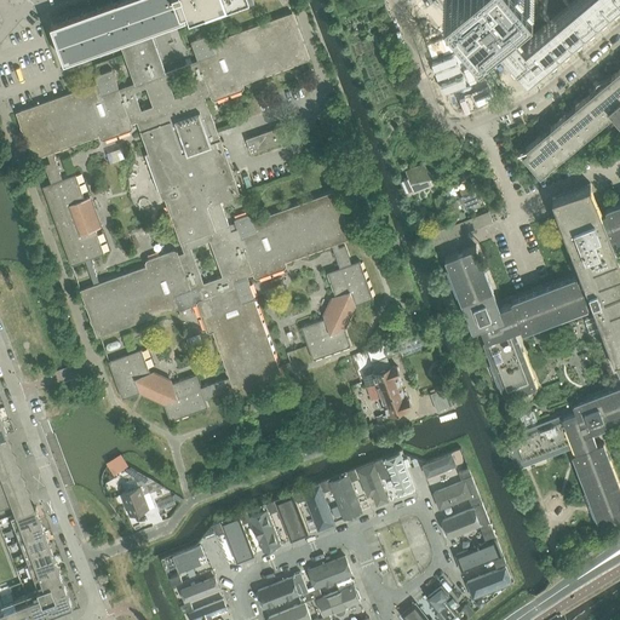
[(150,29),(187,16),(183,4),(181,0),(113,0),(51,23),(64,61),(119,40),(150,29)]
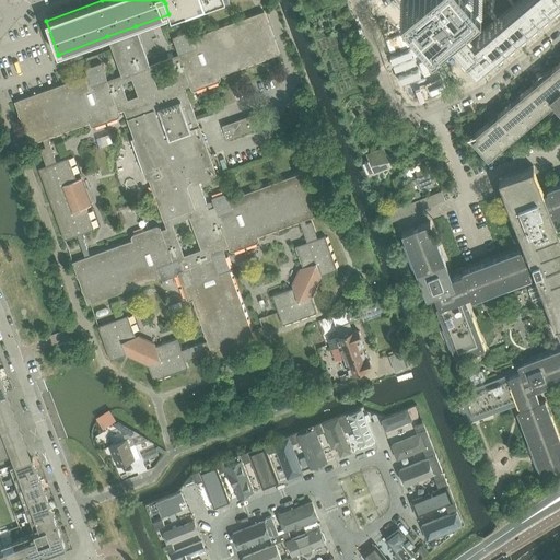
[(163,0),(165,3),(170,1),(172,8),(176,7),(178,11),(187,8),(187,6),(201,0),(163,0)]
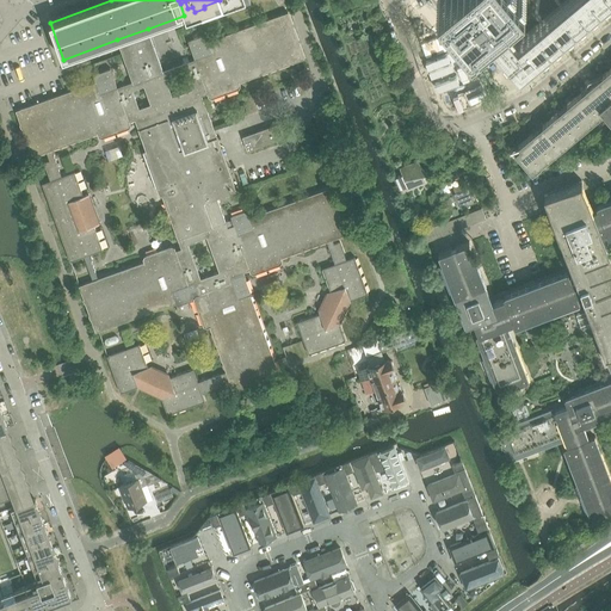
[(455,0),(470,18),(518,74),(604,0),(567,0),(514,44),(483,7),(491,0),(455,0)]
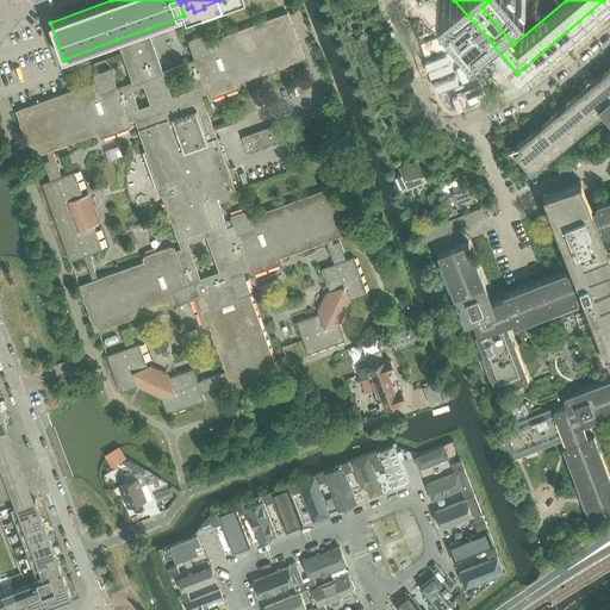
[(251,216),(249,216),(248,211),(244,210),(230,215),(234,224),(228,226),(217,197),(236,190),(225,161),(217,136),(213,129),(201,95),(207,93),(209,95),(211,98),(213,97),(238,87),(240,85),(238,81),(304,57),(299,44),(297,45),(296,42),(298,41),(293,29),(292,29),(290,25),(292,25),(287,12),(207,41),(206,36),(203,35),(188,39),(194,58),(162,70),(148,29),(117,39),(119,44),(122,53),(132,81),(131,81),(117,86),(110,68),(97,73),(95,73),(94,75),(95,81),(70,89),(64,92),(16,110),(20,123),(23,123),(24,126),(22,126),(26,139),(29,138),(30,142),(27,143),(32,156),(47,151),(49,160),(44,162),(50,180),(42,182),(56,221),(57,223),(70,261),(103,249),(94,225),(98,223),(87,193),(83,195),(74,170),(61,175),(51,149),(89,135),(98,132),(99,136),(101,137),(129,128),(130,124),(129,120),(135,119),(147,150),(144,151),(160,193),(161,194),(162,194),(165,201),(172,222),(181,248),(175,249),(174,247),(172,244),(144,255),(143,257),(144,261),(79,285),(83,298),(86,297),(87,300),(85,302),(89,313),(92,313),(93,317),(91,317),(93,322),(95,330),(98,330),(175,302),(178,304),(193,298),(203,324),(206,327),(210,325),(225,371),(198,380),(193,368),(169,377),(148,366),(139,343),(107,355),(120,392),(138,385),(139,386),(141,386),(161,396),(168,414),(205,400),(201,392),(219,385),(217,380),(228,377),(232,390),(247,385),(246,383),(249,381),(250,384),(259,380),(262,379),(261,378),(265,377),(266,378),(277,374),(279,373),(274,360),(253,302),(250,293),(251,293),(243,271),(249,268),(250,272),(253,273),(280,263),(281,260),(280,256),(327,241),(335,262),(322,267),(330,291),(319,312),(297,321),(303,338),(307,353),(346,340),(338,322),(340,321),(340,319),(349,299),(367,293),(361,278),(354,256),(346,259),(340,241),(334,243),(331,238),(346,234),(341,221),(338,221),(337,217),(340,216),(335,204),(334,205),(331,201),(334,200),(329,187),(251,216)]
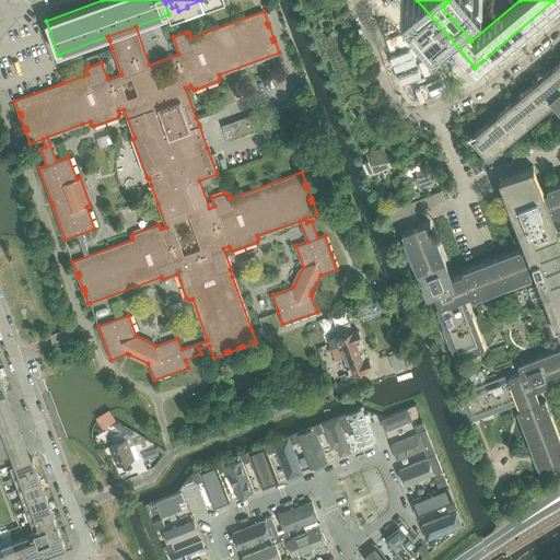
[(559,61),(551,69),(553,71),(550,73),(548,71),(536,82),(538,83),(534,88),(533,85),(526,90),(544,111),(553,103),(559,109),(559,108),(559,61)]
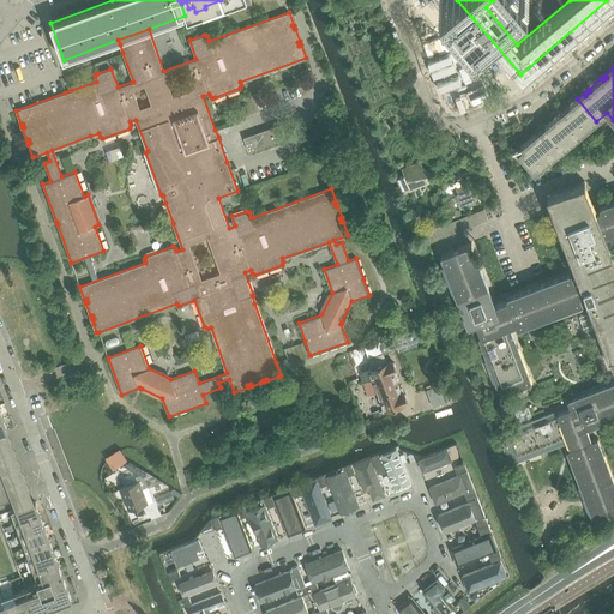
[(572,142),(596,121),(577,98),(570,106),(571,108),(567,110),(561,116),(559,114),(553,119),(572,142)]
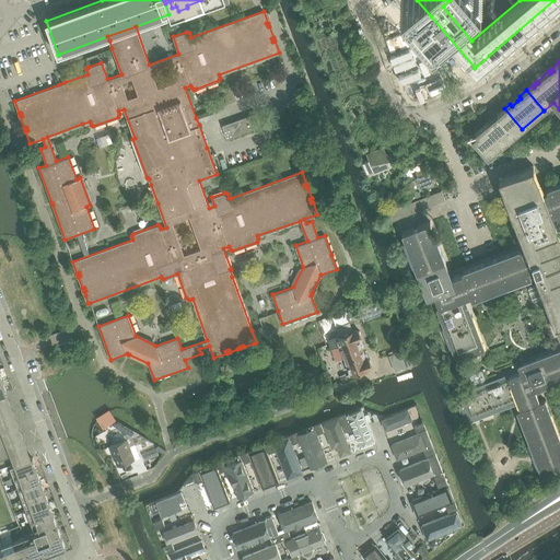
[(496,151),(522,129),(504,108),(497,115),(499,117),(496,119),(490,125),(488,123),(482,127),(498,144),(493,148),(496,151)]
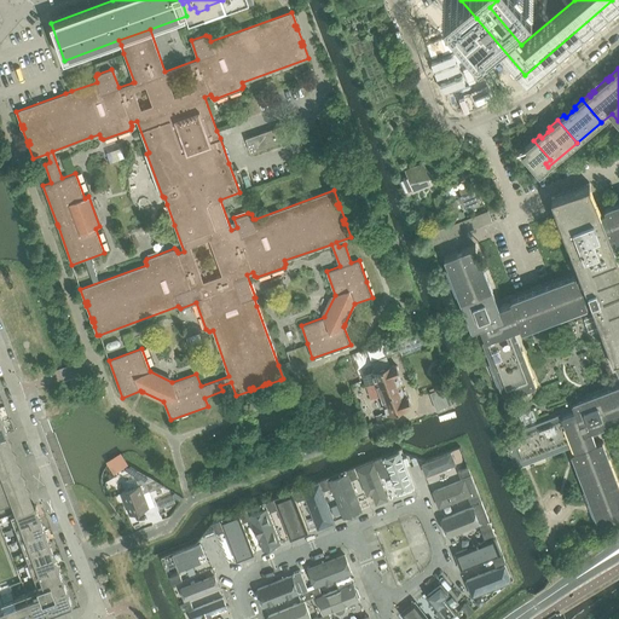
[(282,125),(266,131),(246,138),(250,151),(287,138),(282,125)]
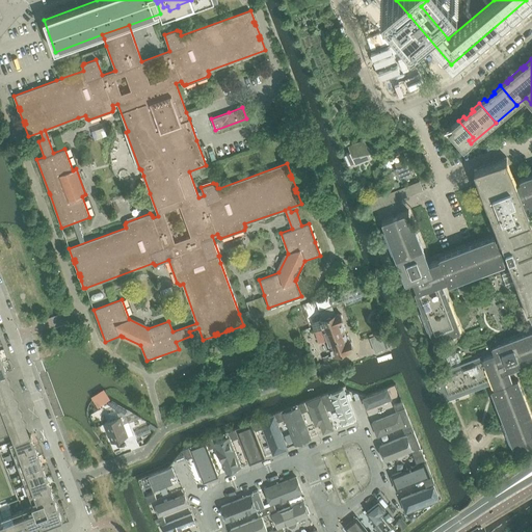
[(473,137),(458,121),(451,127),(453,129),(448,132),(463,151),(471,143),(469,140),(473,137)]
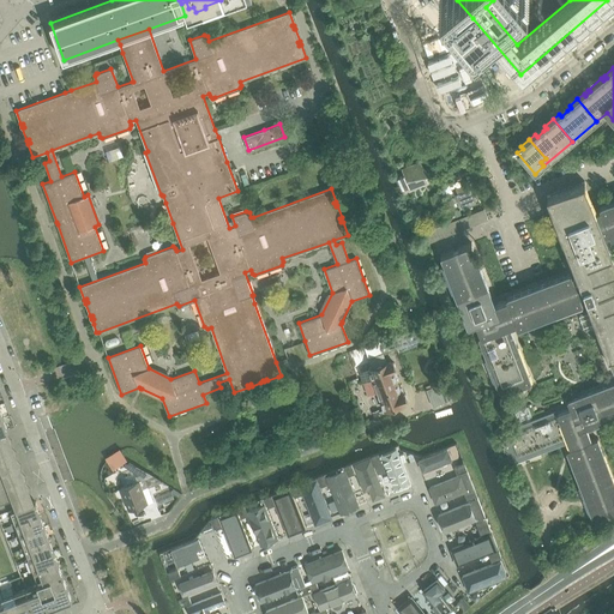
[(427,180),(420,162),(402,169),(409,187),(427,180)]
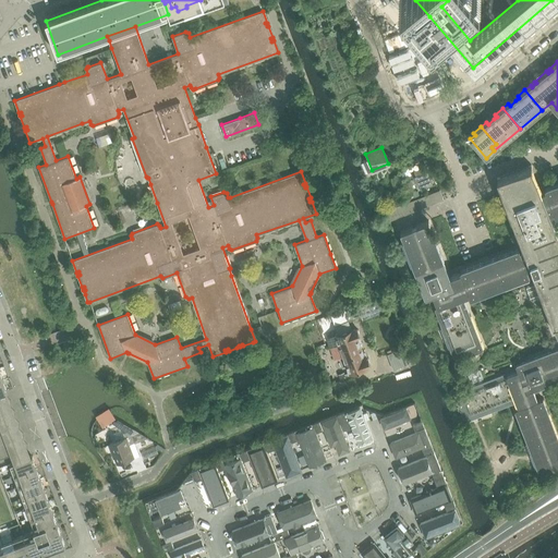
[(456,359),(466,354),(483,349),(483,347),(482,347),(463,296),(470,294),(471,296),(472,296),(529,275),(530,275),(529,273),(535,270),(540,282),(526,287),(531,300),(544,295),(557,331),(557,334),(557,335),(557,348),(517,364),(516,364),(518,371),(507,375),(506,374),(505,374),(505,375),(455,393),(453,393),(464,421),(465,421),(465,420),(517,401),(519,408),(514,409),(540,474),(557,466),(557,437),(543,398),(537,400),(533,389),(557,378),(557,235),(550,214),(555,213),(556,216),(557,215),(556,214),(557,213),(557,182),(546,186),(545,186),(546,190),(541,192),(531,167),(532,167),(532,165),(497,178),(498,180),(499,180),(525,247),(520,250),(519,246),(518,246),(518,247),(461,269),(460,269),(461,273),(450,277),(449,276),(428,221),(428,220),(400,231),(403,239),(426,295),(425,295),(425,296),(434,293),(438,305),(435,306),(436,307),(437,307),(453,352),(452,352),(456,359)]
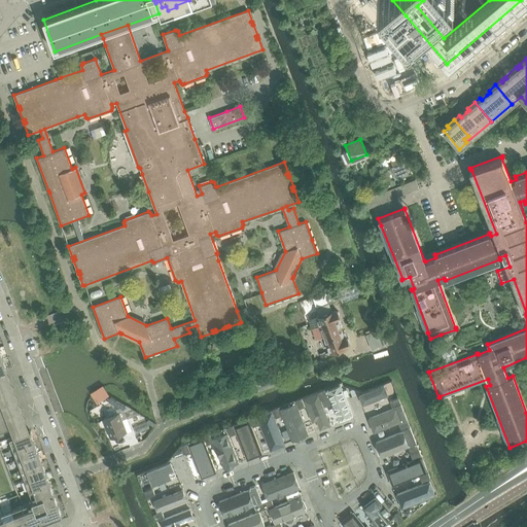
[(408,172),(403,162),(391,167),(395,177),(408,172)]
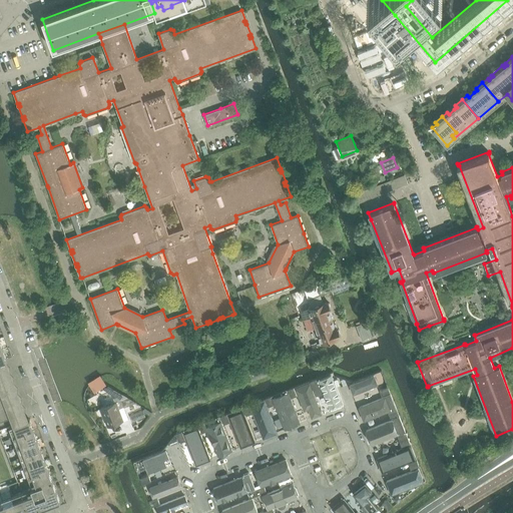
[(382,172),(380,165),(374,167),(377,174),(382,172)]
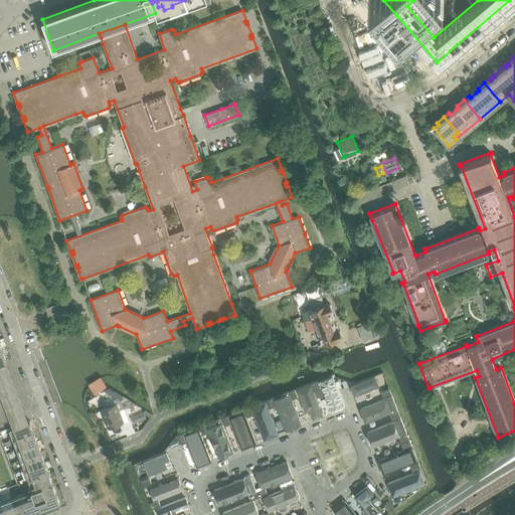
[(357,204),(409,184),(405,175),(354,195),(357,204)]
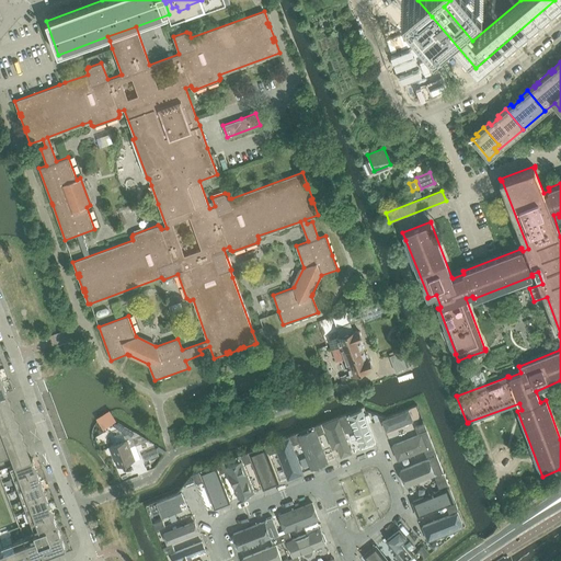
[(386,203),(384,196),(377,197),(379,205),(386,203)]
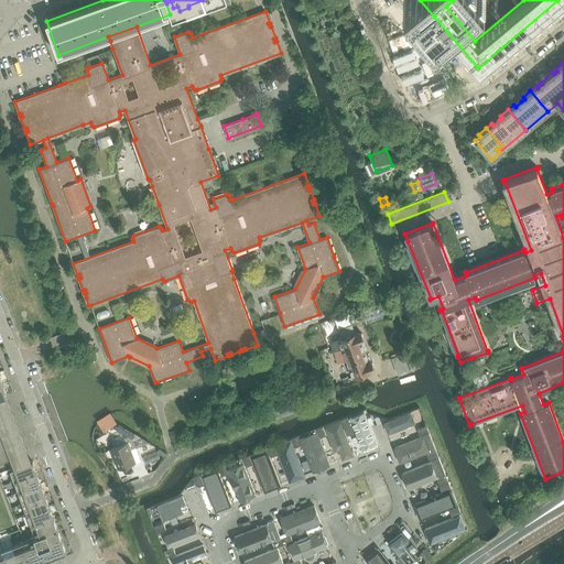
[(338,338),(329,342),(333,348),(334,347),(338,360),(346,358),(344,353),(350,349),(351,353),(355,351),(357,358),(367,355),(361,339),(364,336),(361,332),(359,332),(358,329),(355,331),(351,323),(339,327),(343,336),(338,337),(338,338)]
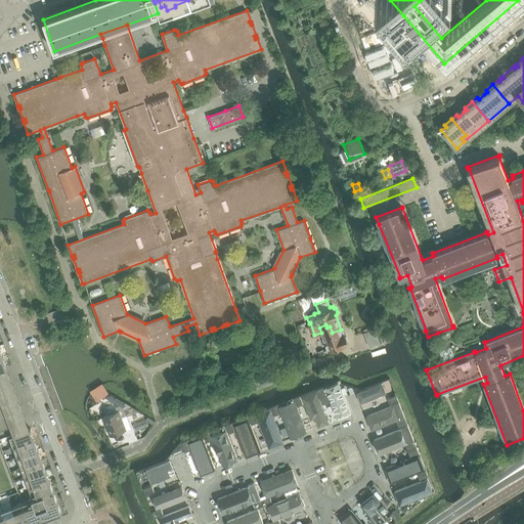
[(325,324),(319,328),(321,333),(328,349),(346,342),(345,341),(347,339),(346,335),(343,335),(341,330),(332,333),(330,326),(326,328),(325,324)]
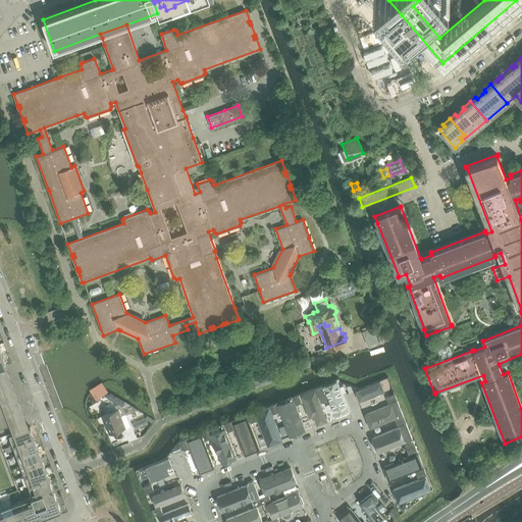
[(381,341),(376,326),(363,331),(368,346),(381,341)]
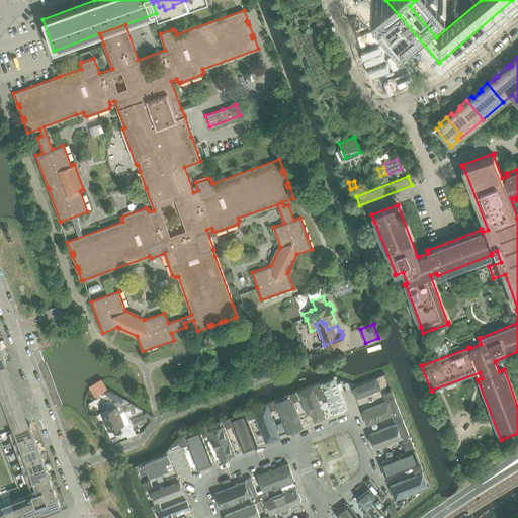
[(0,423),(4,422),(23,415),(17,401),(16,402),(14,398),(11,387),(12,386),(7,372),(0,374),(0,423)]
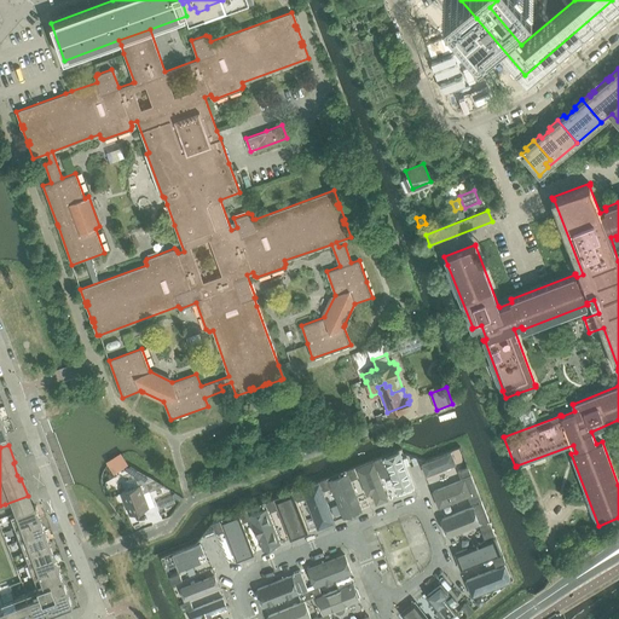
[(385,466),(381,456),(374,460),(377,469),(385,466)]
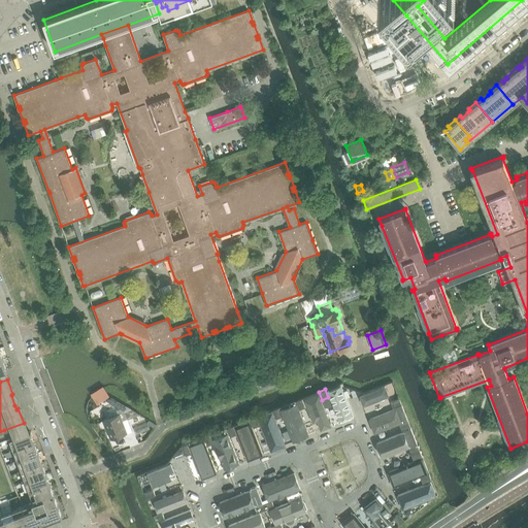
[(126,405),(111,396),(106,400),(113,404),(117,409),(117,408),(123,406),(126,405)]
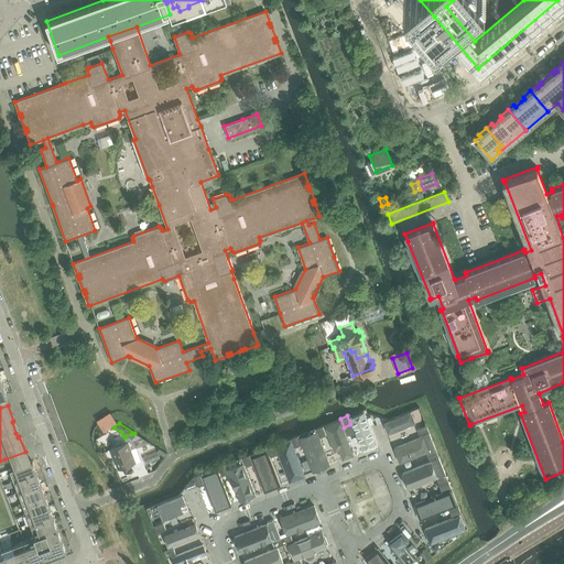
[(326,434),(323,425),(316,427),(320,437),(326,434)]
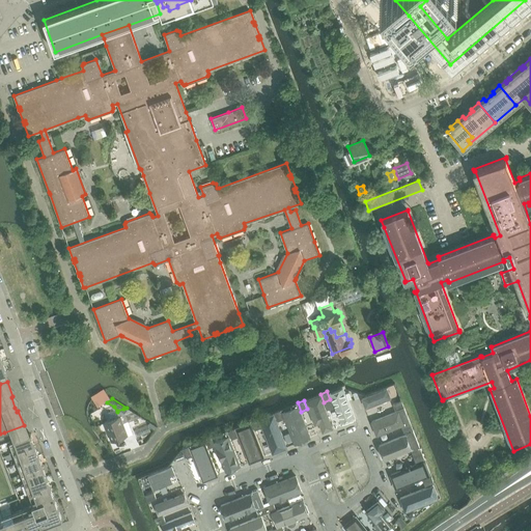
[(403,407),(401,400),(392,403),(395,410),(403,407)]
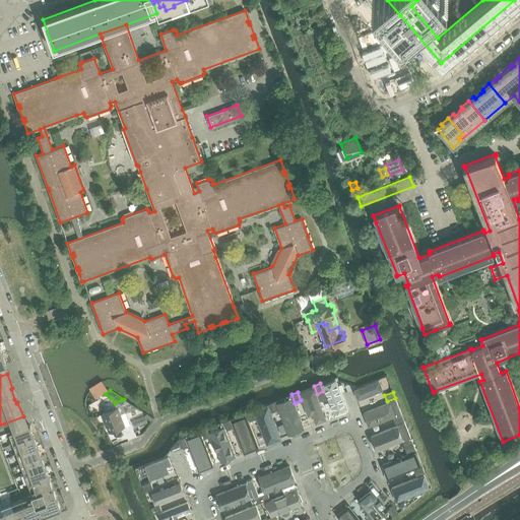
[(124,426),(120,413),(125,411),(121,400),(115,402),(117,407),(103,412),(110,432),(124,426)]
